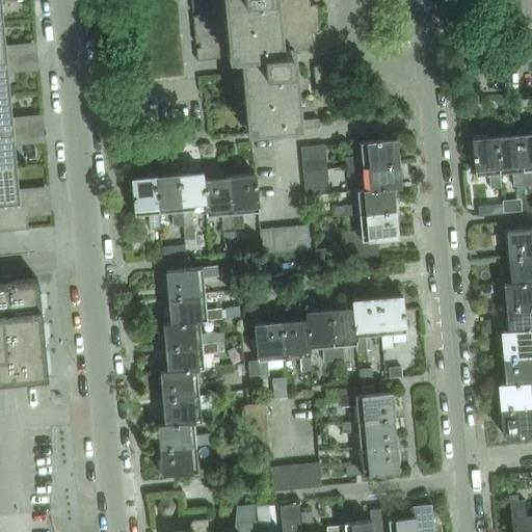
[(311,33),(319,32),(316,5),(309,6),(308,0),(200,0),(190,1),(195,61),(238,57),(240,75),(245,84),(250,135),(295,131),(290,72),(295,71),(293,51),(312,49),(311,33)]
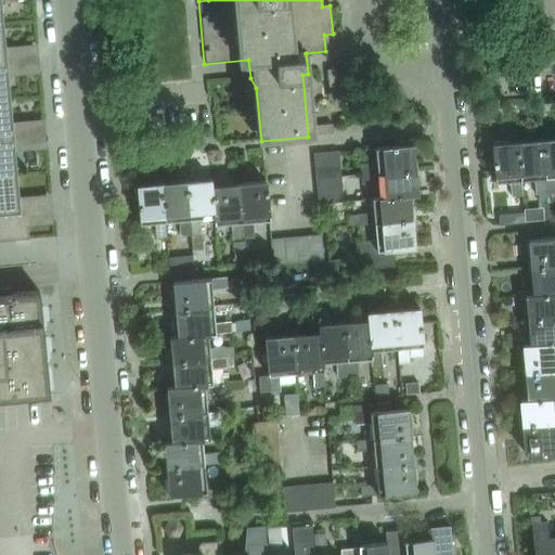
[(0,62),(11,62),(10,52),(4,52),(2,25),(0,24),(0,62)]
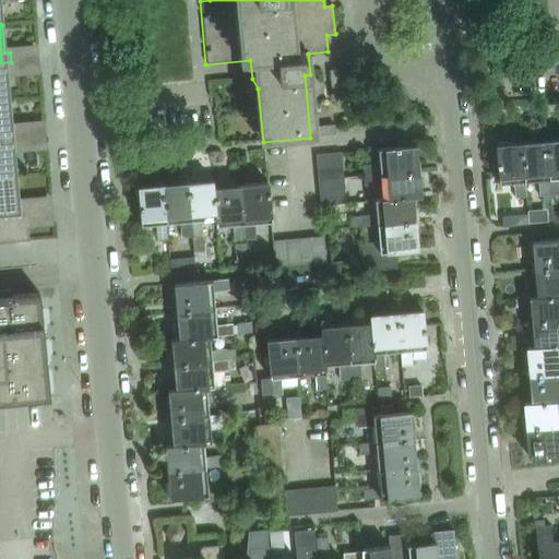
[(0,100),(9,100),(7,72),(12,72),(11,62),(0,62),(0,100)]
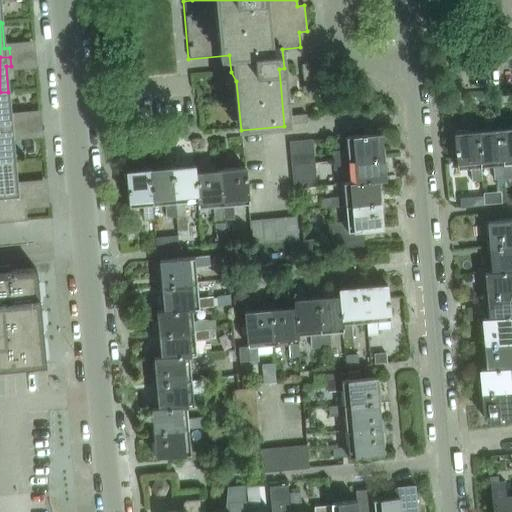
[(301,65),(303,81),(311,80),(309,64),(301,65)]
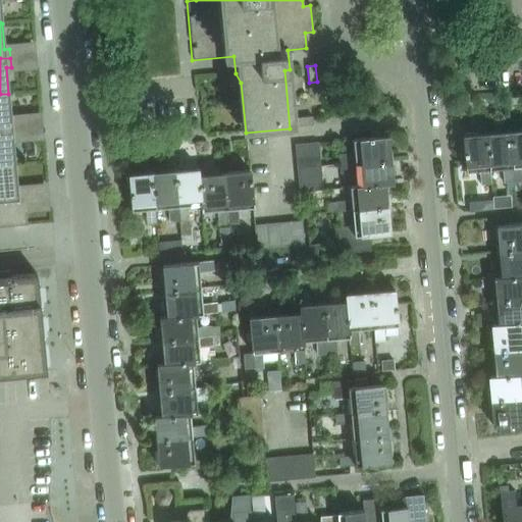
[(0,129),(17,128),(16,119),(11,120),(8,94),(0,94),(0,129)]
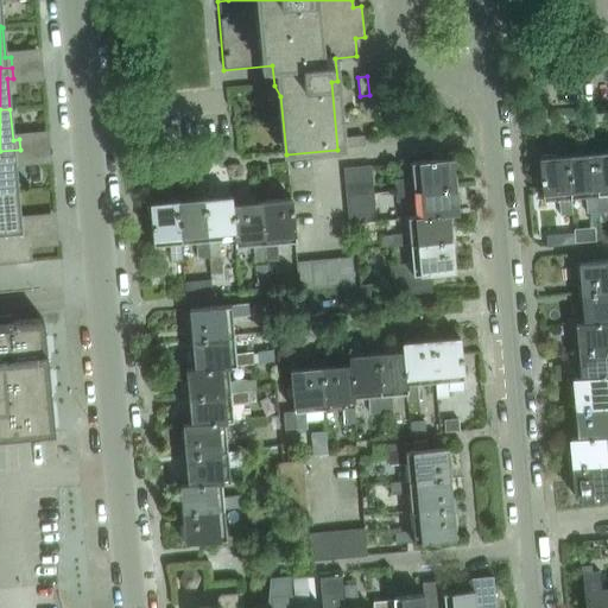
[(365,147),(363,145),(363,138),(343,139),(344,149),(365,147)]
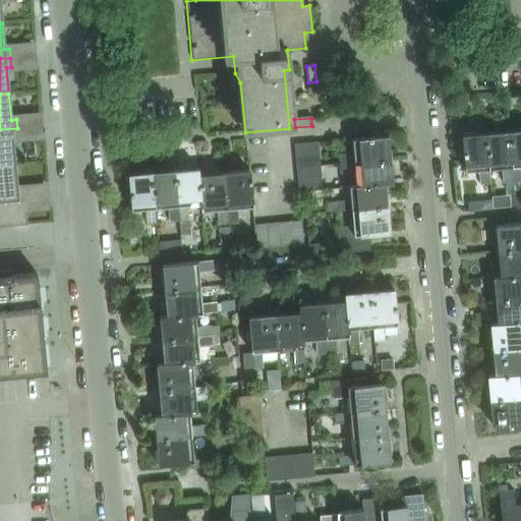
[(0,165),(15,164),(12,138),(17,137),(17,128),(0,129),(0,165)]
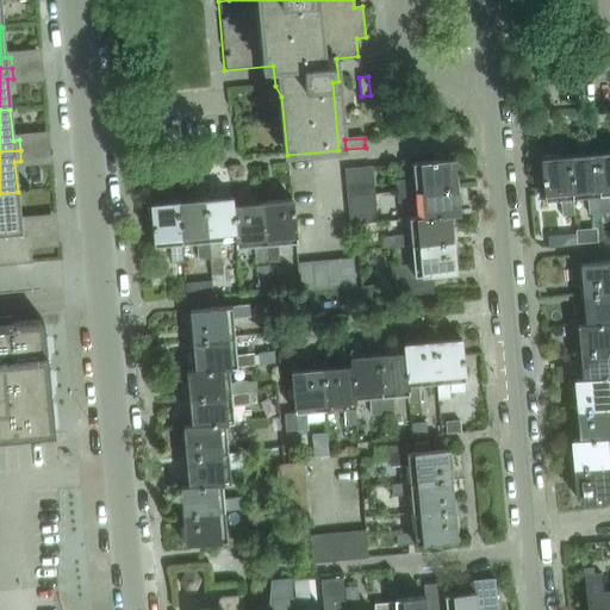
[(609,153),(596,155),(601,213),(609,212),(609,153)]
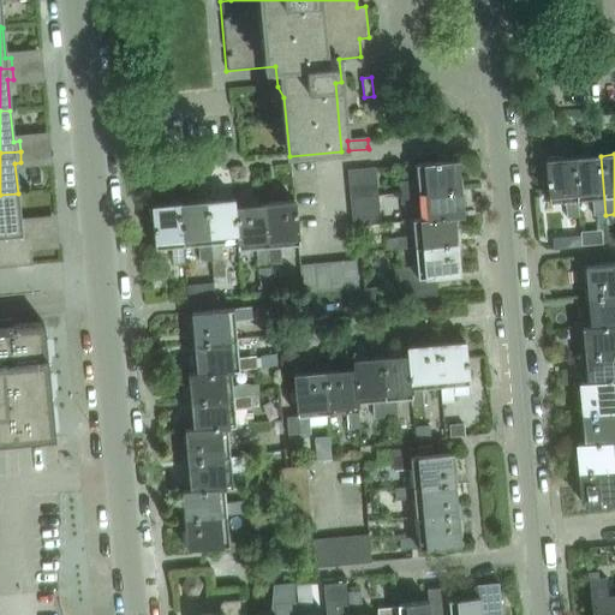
[(601,156),(573,159),(577,199),(592,198),(593,216),(605,215),(601,156)]
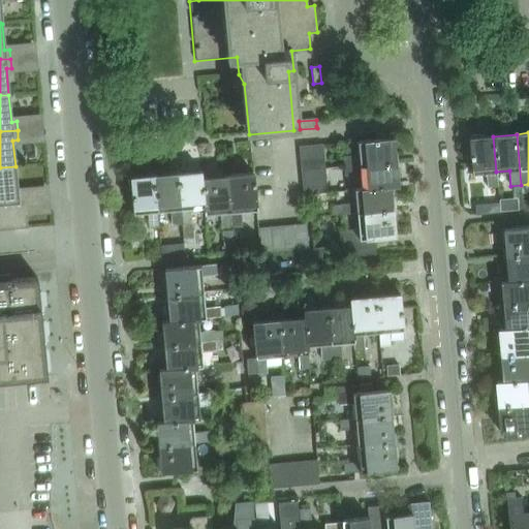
[(497,187),(496,172),(493,136),(468,138),(471,174),(486,173),(487,188),(497,187)]
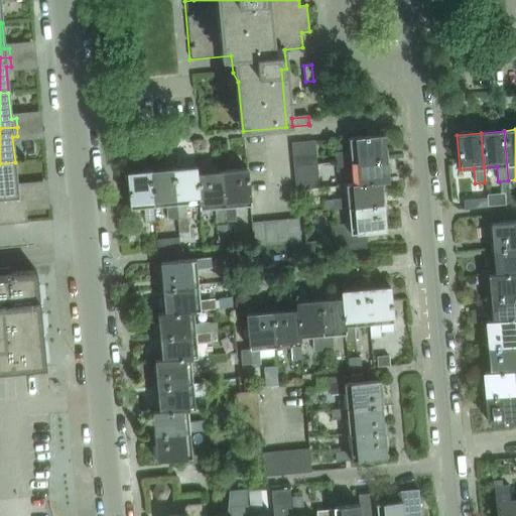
[(337,163),(385,158),(383,135),(349,138),(350,151),(336,153),(337,163)]
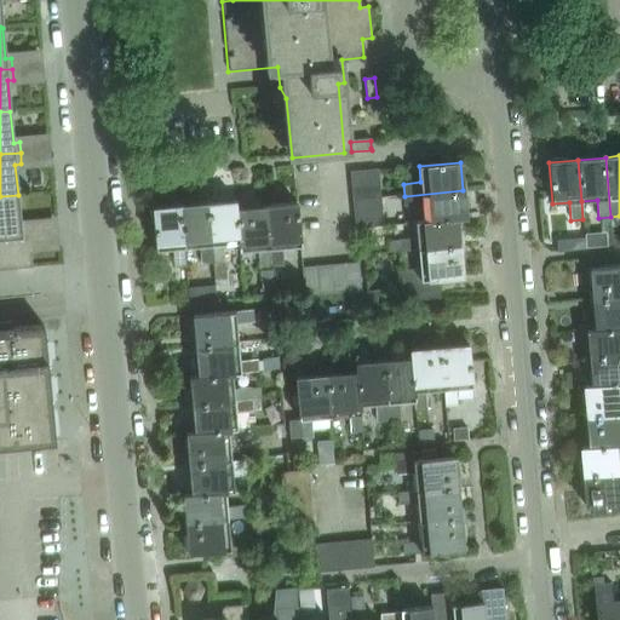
[(350,187),(378,183),(377,170),(349,172),(350,187)]
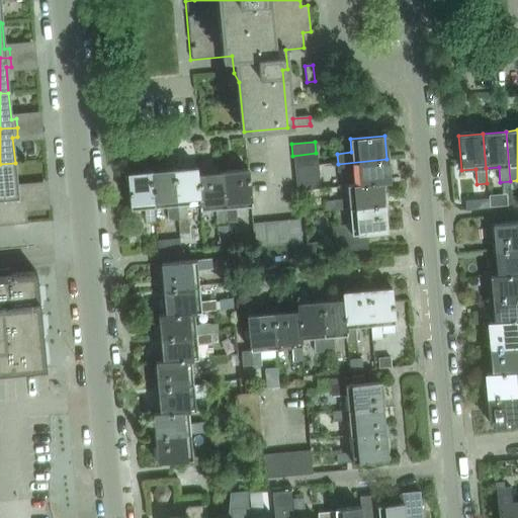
[(294,167),(318,165),(316,153),(292,156),(294,167)]
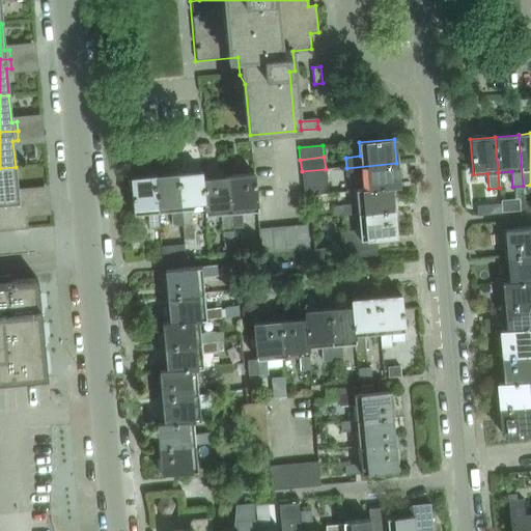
[(391,188),(398,188),(396,163),(346,168),(347,177),(362,176),(363,189),(363,190),(391,188)]
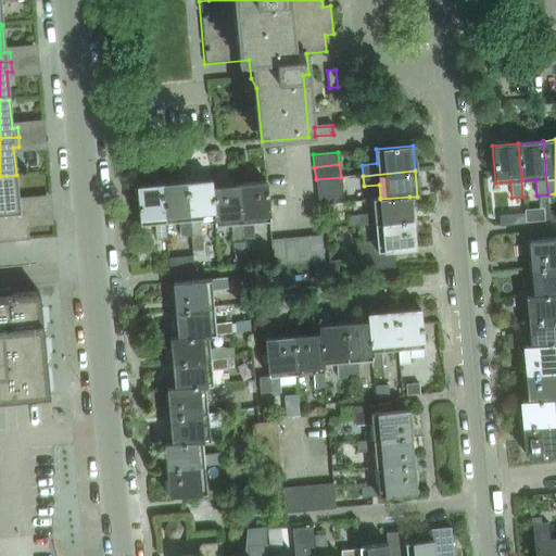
[(0,214),(11,214),(25,213),(24,202),(19,203),(16,175),(0,176),(0,214)]
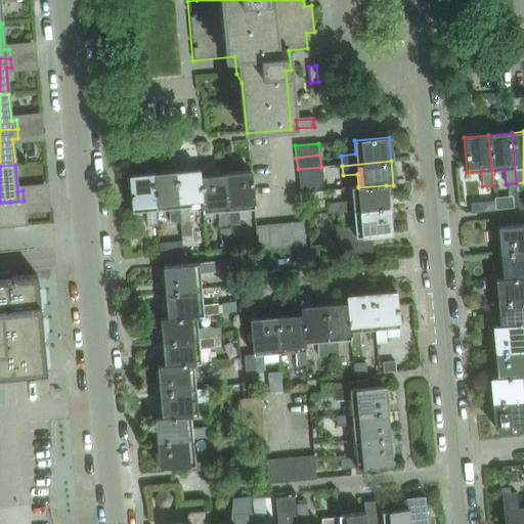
[(299,181),(322,178),(321,167),(298,169),(299,181)]
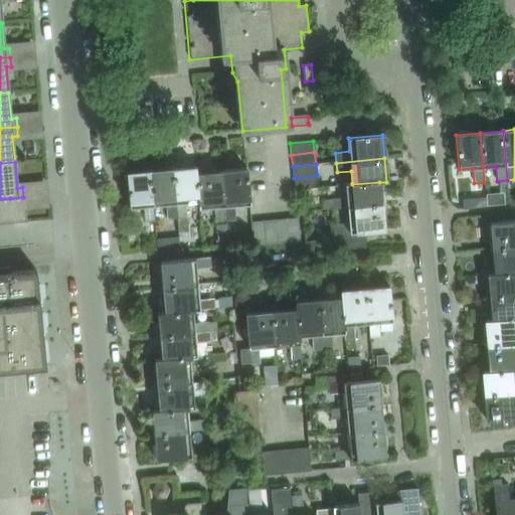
[(185,203),(198,202),(199,202),(196,175),(197,175),(196,168),(173,170),(177,218),(187,217),(185,203)]
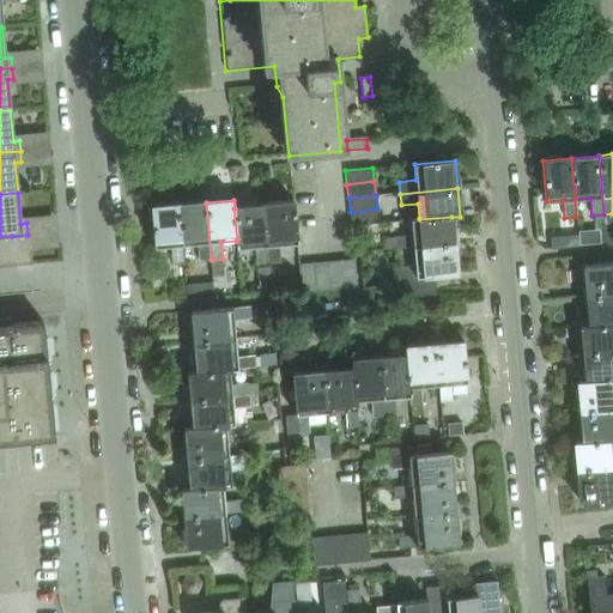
[(206,202),(178,205),(182,246),(198,244),(200,261),(211,260),(206,202)]
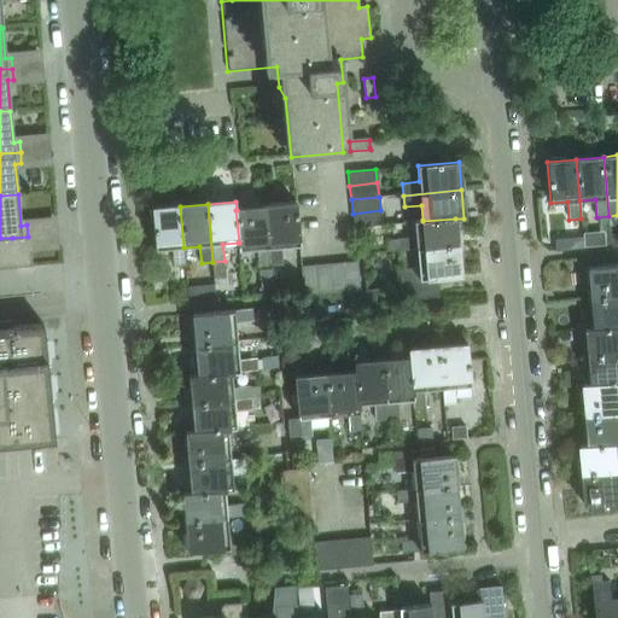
[(296,204),(266,208),(272,266),(283,264),(281,248),(299,246),(296,204)]
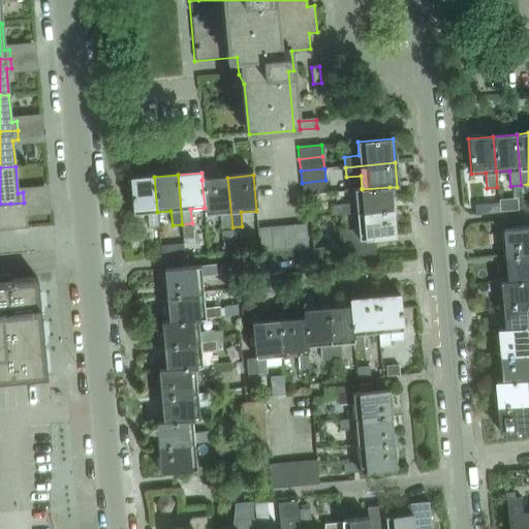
[(159,227),(157,212),(154,177),(129,179),(132,214),(148,213),(149,227),(159,227)]
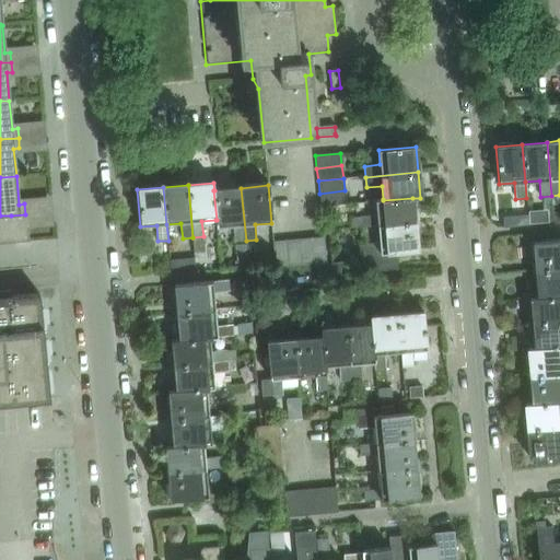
[(235,242),(246,241),(241,188),(214,190),(213,190),(217,220),(216,220),(217,229),(234,226),(235,242)]
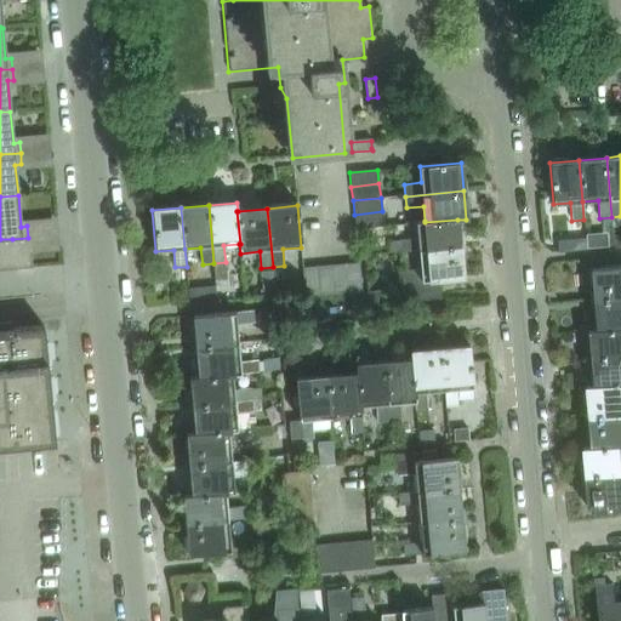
[(354,215),(355,228),(383,226),(382,211),(354,215)]
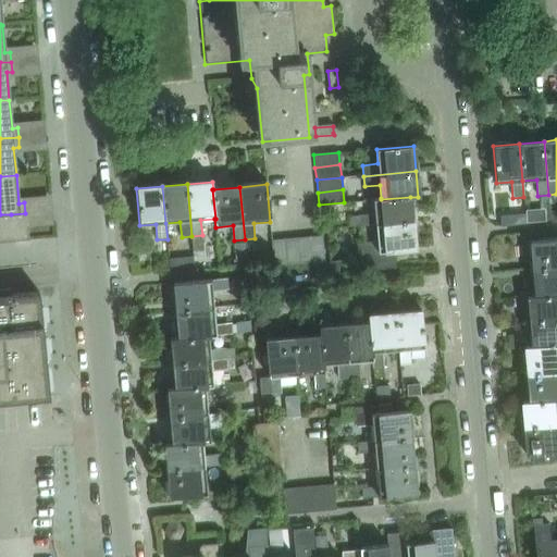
[(359,226),(375,224),(412,221),(410,197),(381,199),(381,198),(373,199),(374,214),(358,217),(359,225),(359,226)]
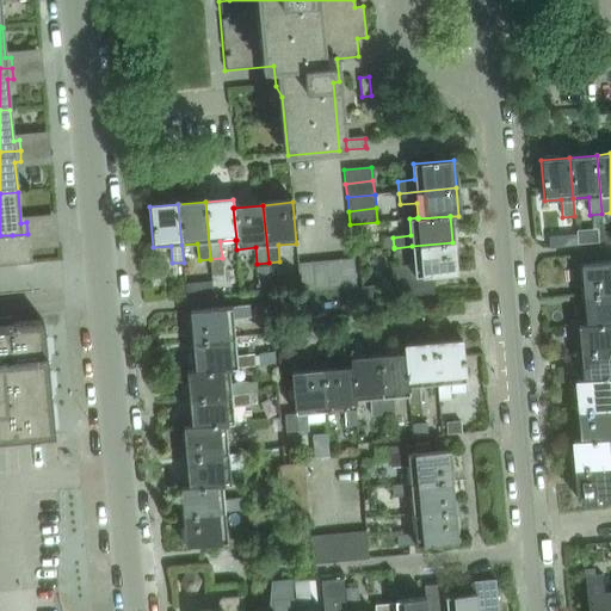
[(598,229),(576,232),(578,246),(599,245),(598,229)]
